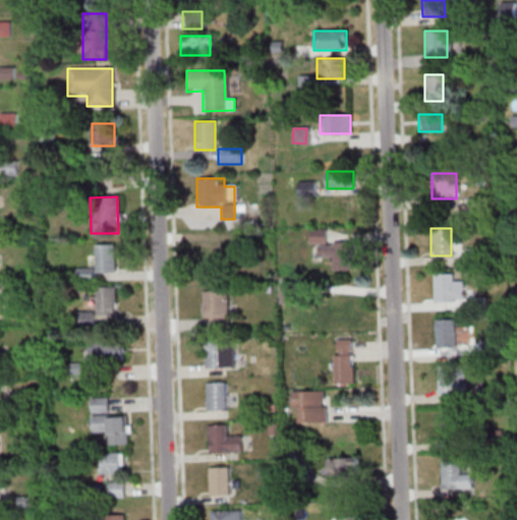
[(324,230),(308,230),(308,244),(317,244),(318,261),(331,261),(331,271),(350,271),(350,242),(324,243),(324,230)]
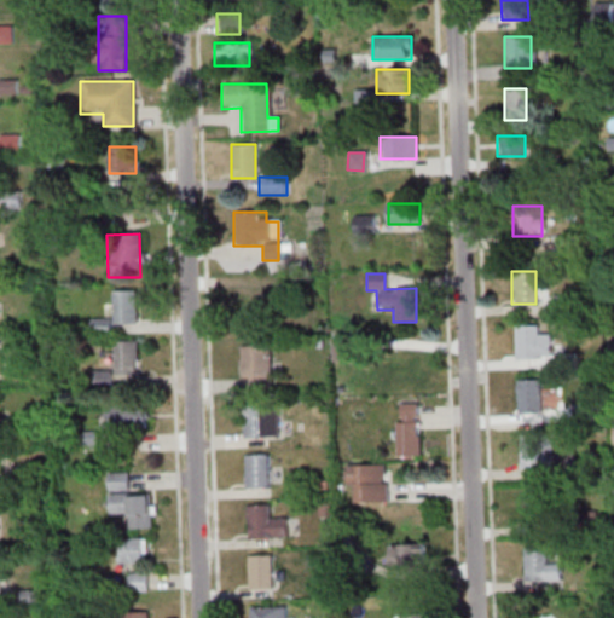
[(134,290),(110,290),(110,324),(134,324),(134,290)]
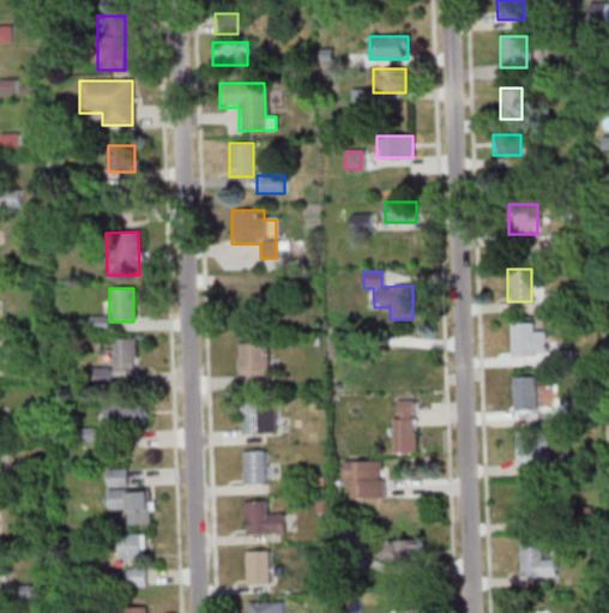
[(508,358),(544,358),(544,332),(534,332),(534,323),(508,323),(508,358)]
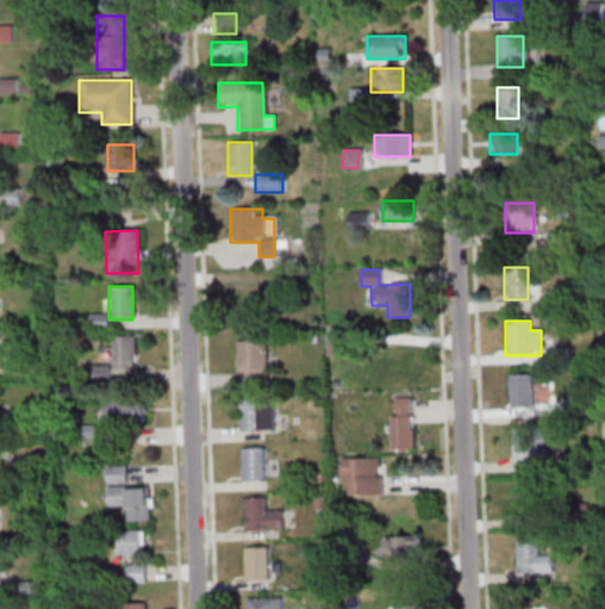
[(112,336),(112,368),(133,368),(133,336),(112,336)]
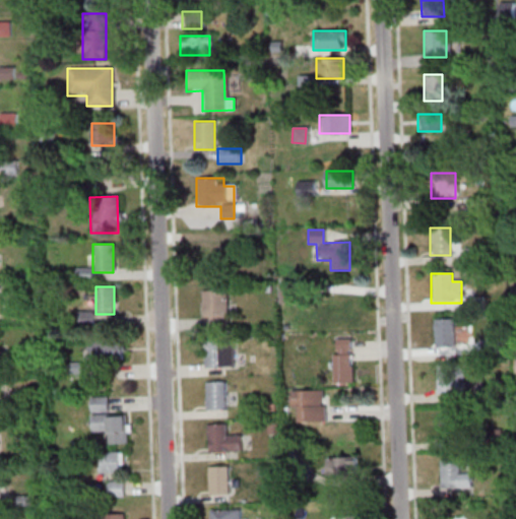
[(201,290),(201,325),(224,325),(224,290),(201,290)]
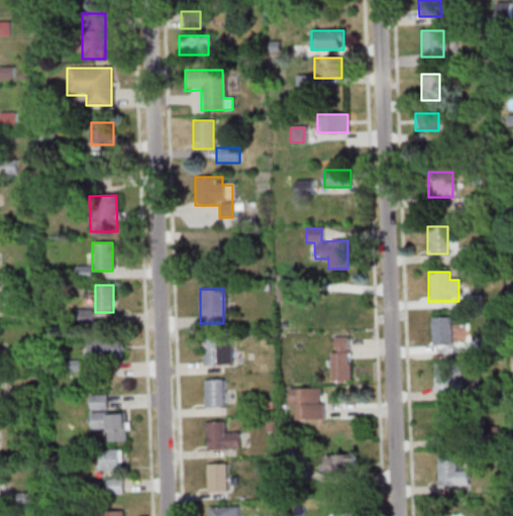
[(430,345),(449,345),(449,318),(430,318),(430,345)]
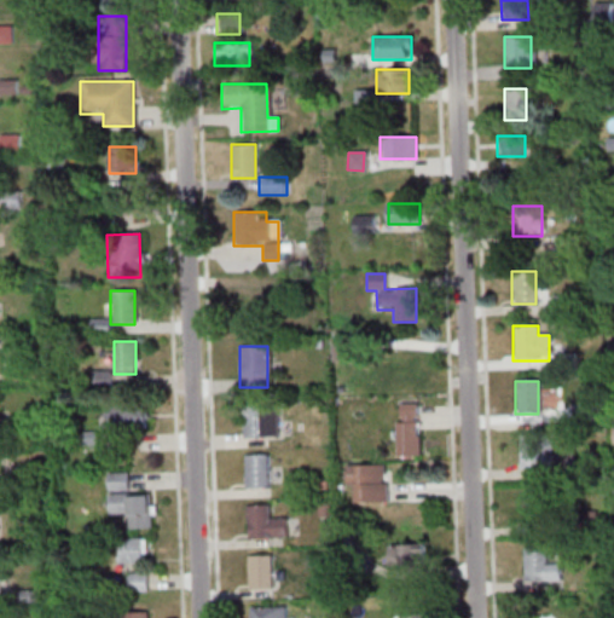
[(417,404),(395,404),(395,455),(417,455),(417,404)]
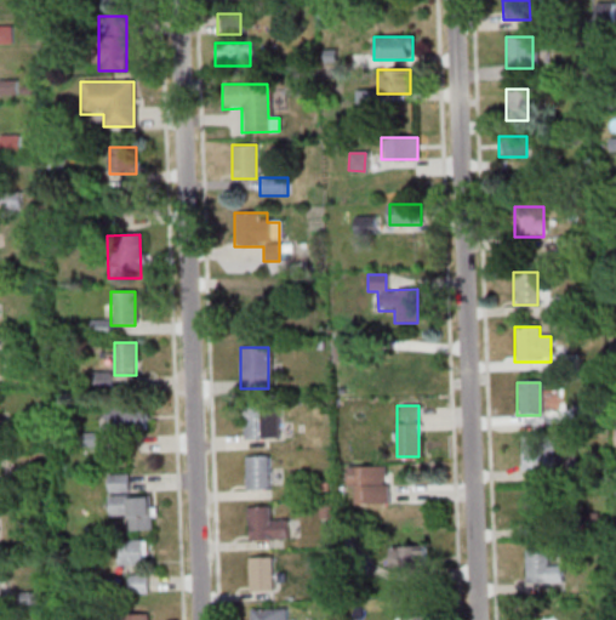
[(144,428),(144,407),(104,407),(104,428),(144,428)]
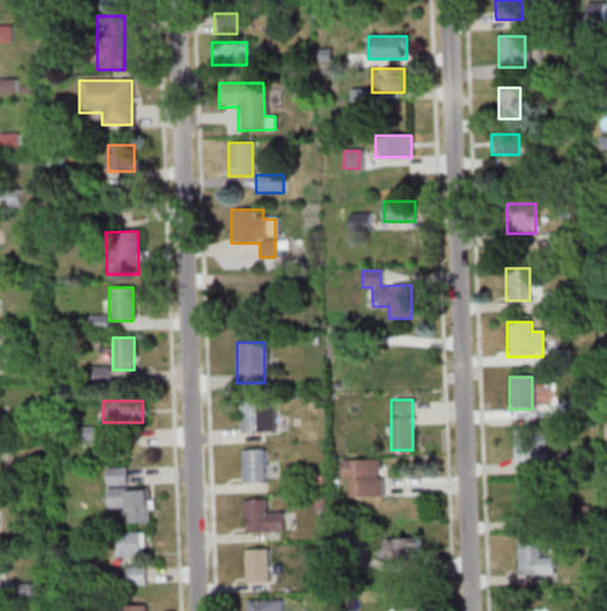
[(238,404),(238,433),(271,433),(271,404),(238,404)]
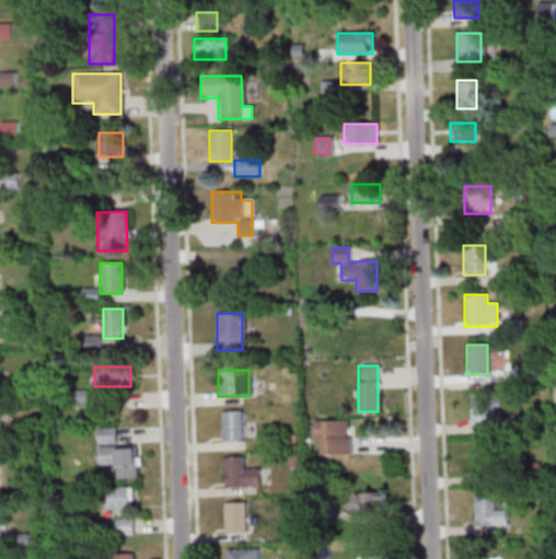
[(502,394),(470,394),(470,423),(502,423),(502,394)]
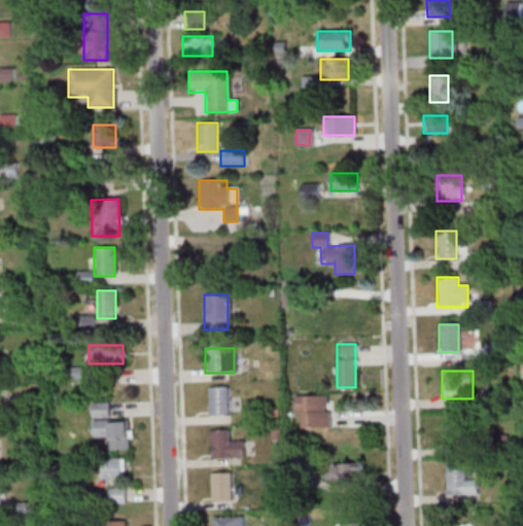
[(207,416),(228,416),(228,387),(207,387),(207,416)]
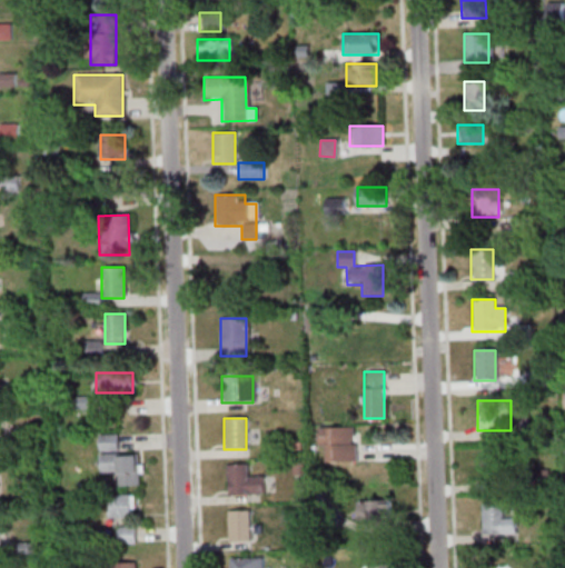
[(353,461),(353,428),(318,428),(318,461),(353,461)]
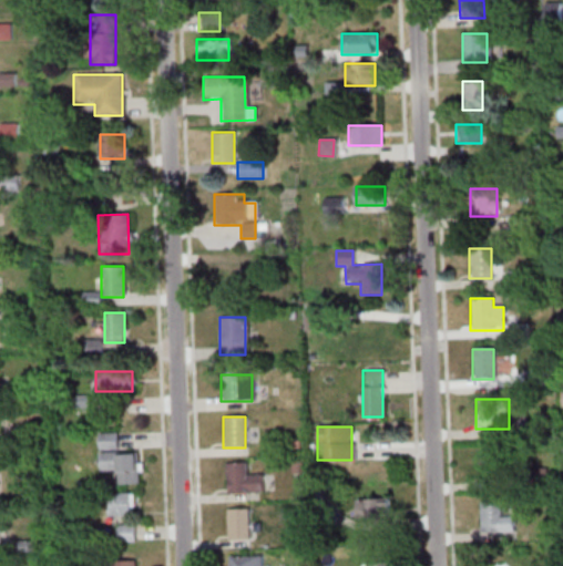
[(98,473),(111,473),(111,484),(140,484),(140,452),(116,453),(116,433),(96,433),(98,473)]
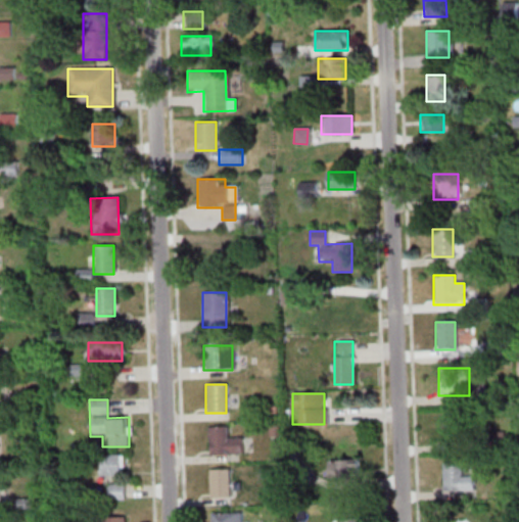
[(439,444),(463,444),(463,417),(439,417),(439,444)]
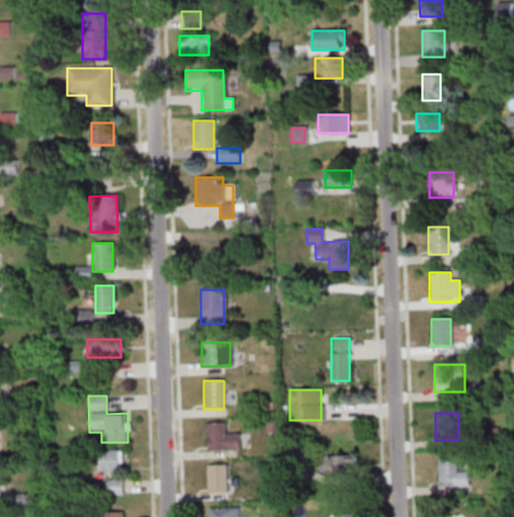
[(237,450),(237,433),(225,433),(225,423),(205,423),(206,450),(237,450)]
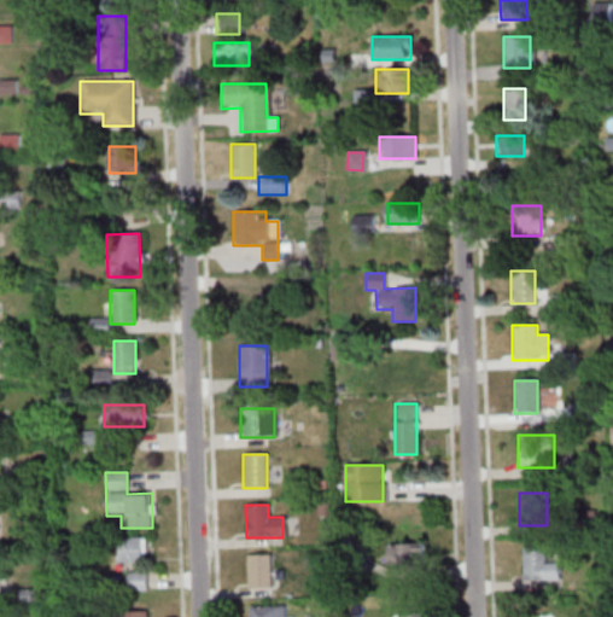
[(117,563),(144,563),(144,537),(117,537),(117,563)]
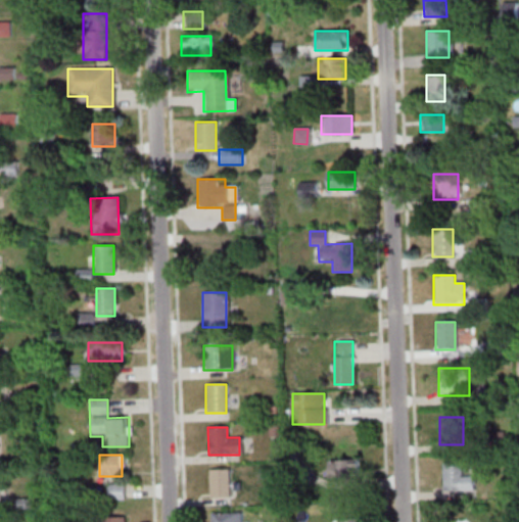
[(326,481),(357,481),(357,460),(327,460),(326,481)]
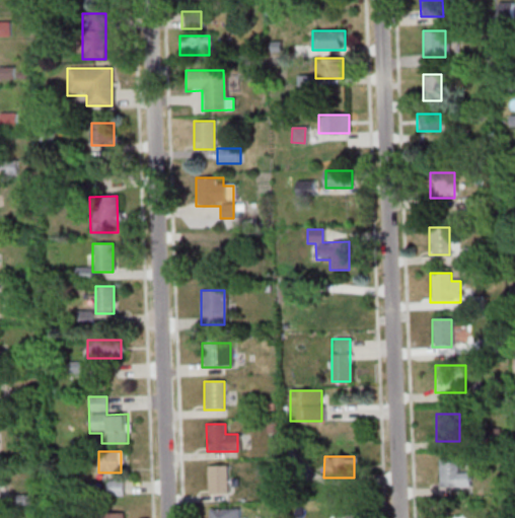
[(438,488),(468,488),(468,471),(458,471),(458,459),(438,459),(438,488)]
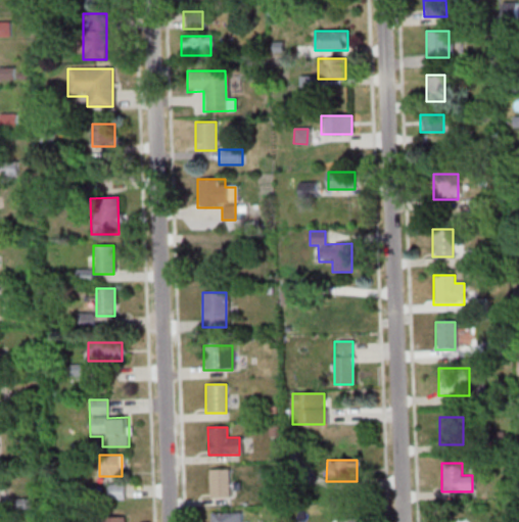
[(208,496),(228,496),(228,469),(208,469),(208,496)]
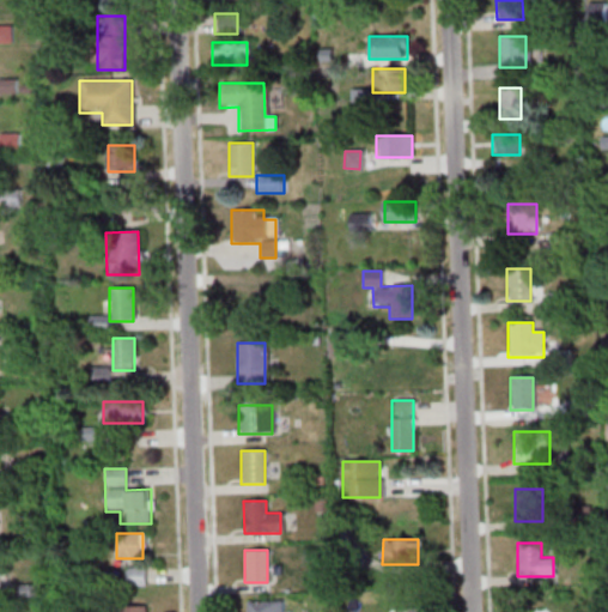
[(125,586),(145,586),(145,568),(125,568),(125,586)]
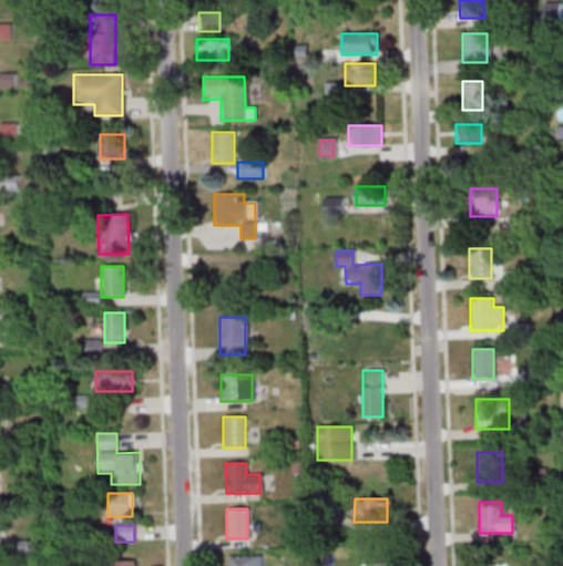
[(260,565),(262,556),(228,556),(227,565),(260,565)]
